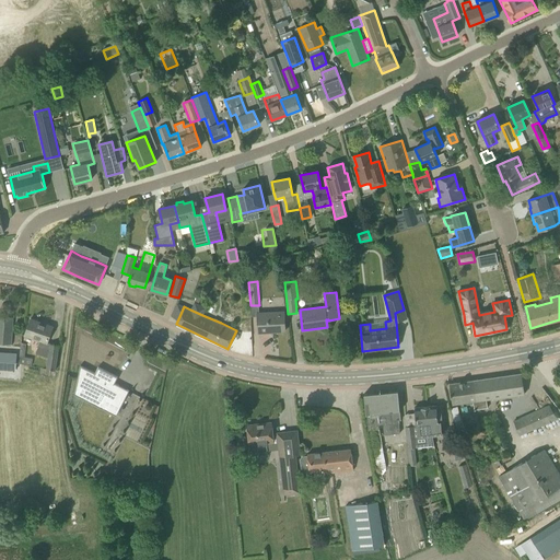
[(257,312),(258,322),(258,333),(284,331),(283,311),(257,312)]
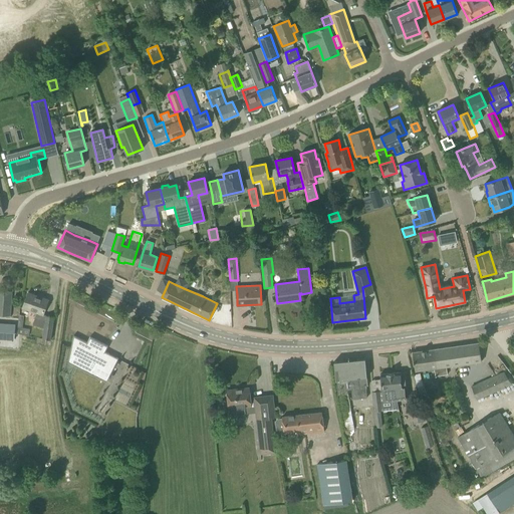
[(0,314),(10,315),(12,291),(0,290),(0,314)]
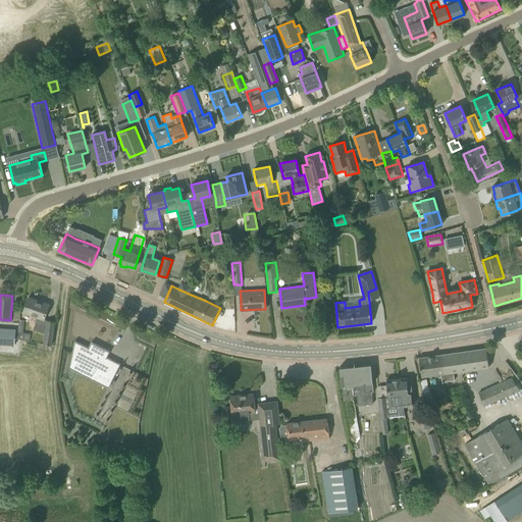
[(44,334),(43,344),(51,346),(55,321),(47,320),(44,319),(49,305),(29,298),(22,314),(37,318),(33,329),(44,334)]
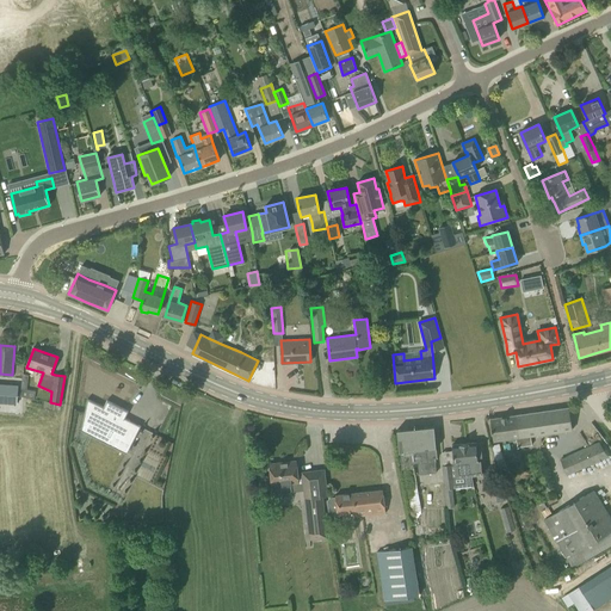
[(23,374),(22,381),(19,396),(34,400),(35,392),(26,389),(29,376),(23,374)]
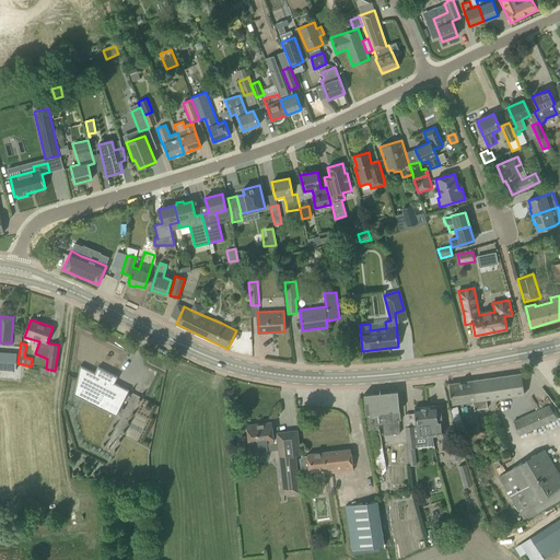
[(15,353),(0,351),(0,369),(15,370),(15,353)]
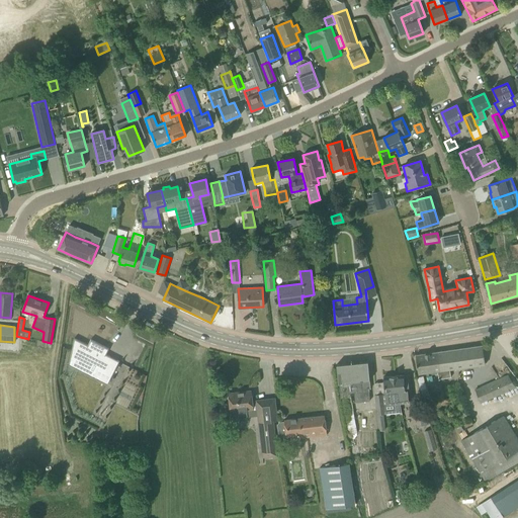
[(74,338),(70,355),(80,360),(77,367),(94,375),(93,378),(107,385),(119,361),(105,354),(108,349),(90,340),(87,345),(74,338)]
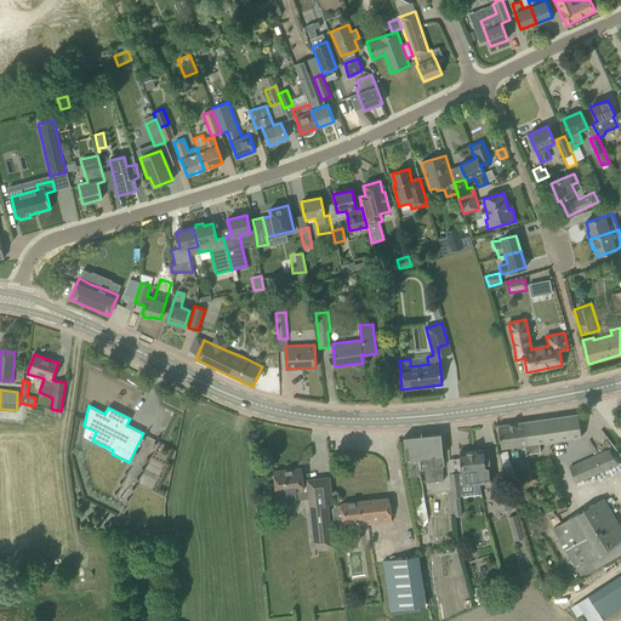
[(499,426),(500,438),(501,449),(524,446),(525,455),(540,453),(539,443),(581,437),(579,414),(499,426)]
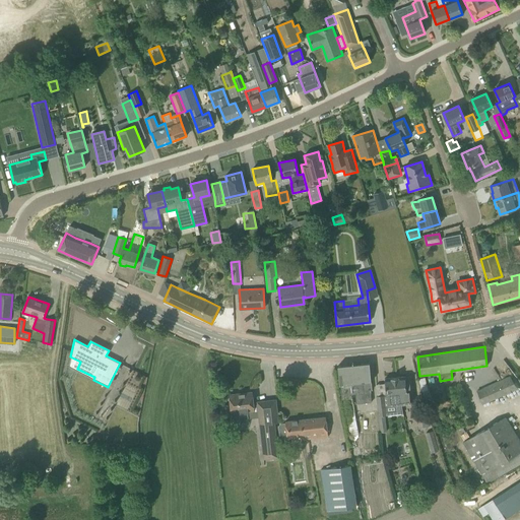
[(341,399),(351,398),(350,394),(354,394),(355,404),(371,402),(370,390),(372,390),(369,364),(338,367),(341,399)]
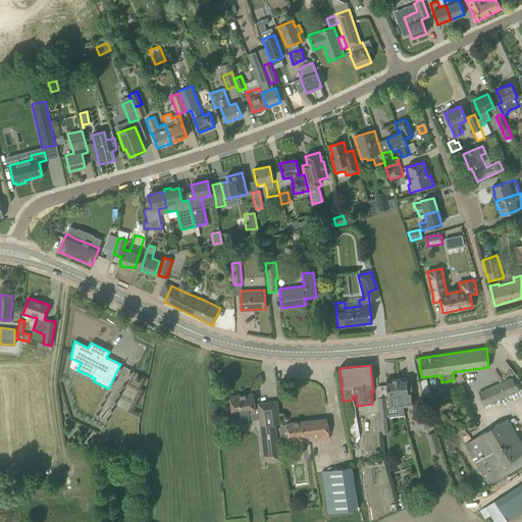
[(407,378),(398,379),(386,380),(389,409),(415,406),(413,378),(407,378)]
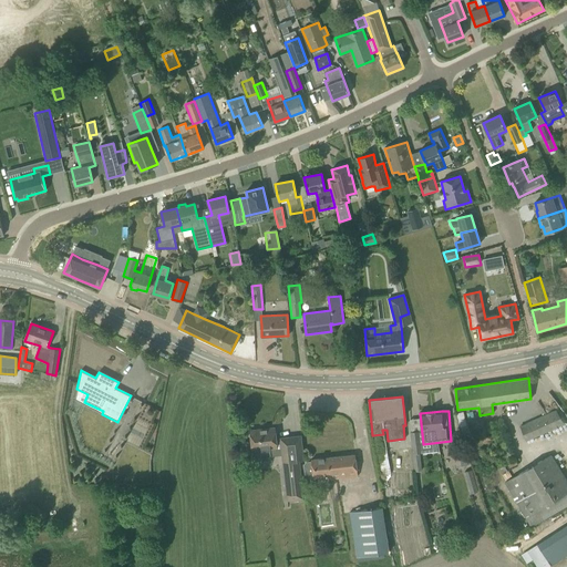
[(519,425),(525,440),(565,424),(556,411),(519,425)]
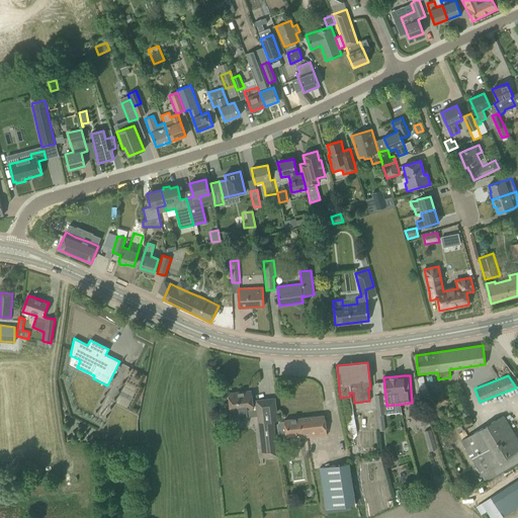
[(417,378),(421,397),(423,402),(426,410),(433,407),(428,395),(426,391),(427,391),(423,376),(417,378)]
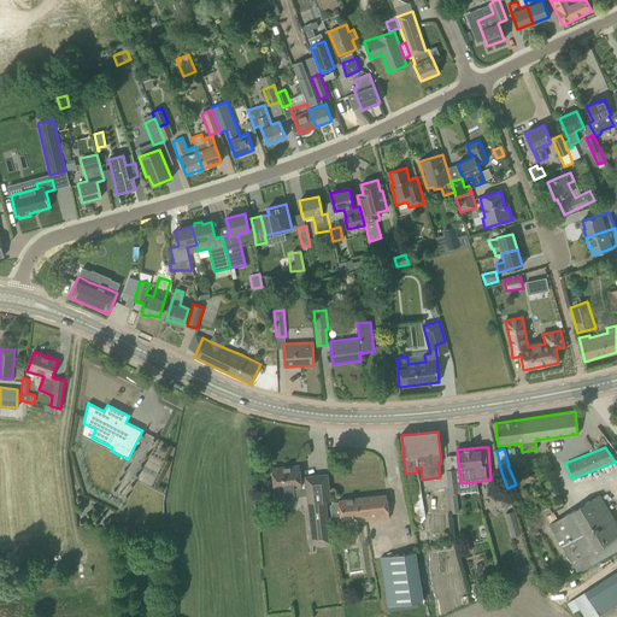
[(295,497),(294,493),(303,493),(299,465),(272,469),(275,499),(295,497)]
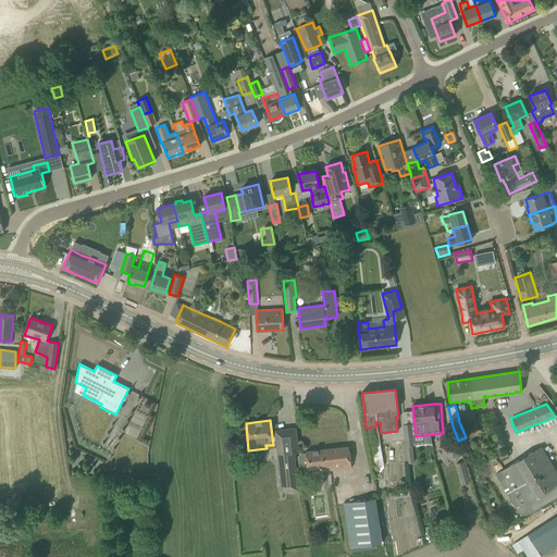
[(403,424),(405,446),(411,446),(415,445),(413,436),(412,436),(411,424),(411,423),(403,424)]
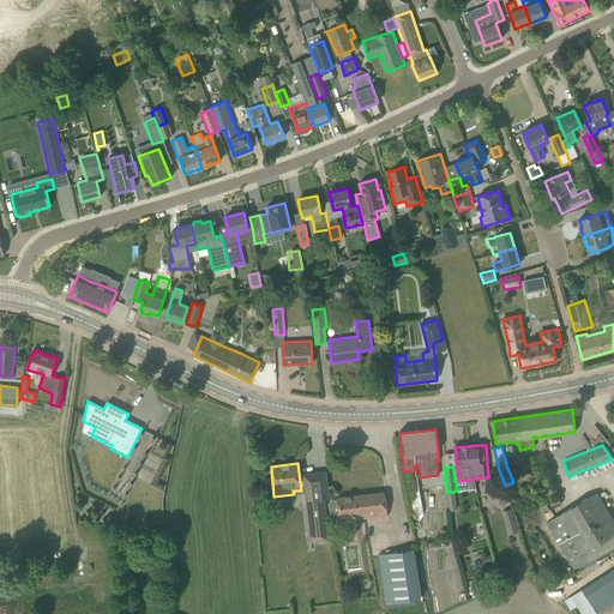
[(304,474),(311,542),(329,540),(324,499),(329,499),(326,471),(304,474)]
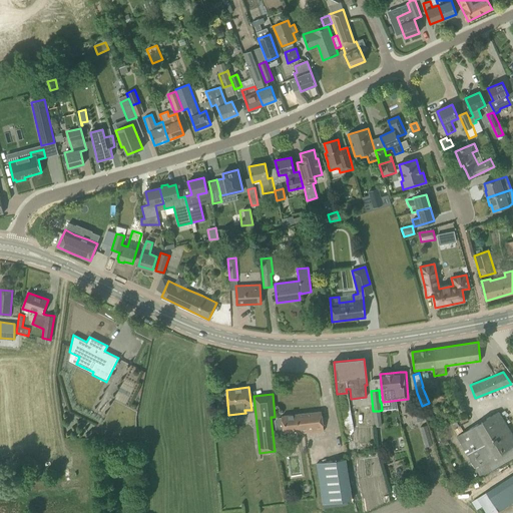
[(413,407),(417,422),(425,420),(421,405),(413,407)]
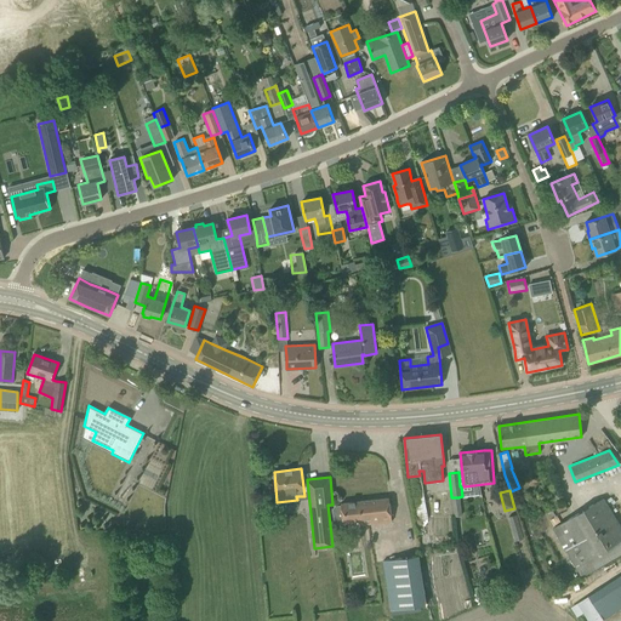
[(410,497),(414,522),(428,519),(423,495),(410,497)]
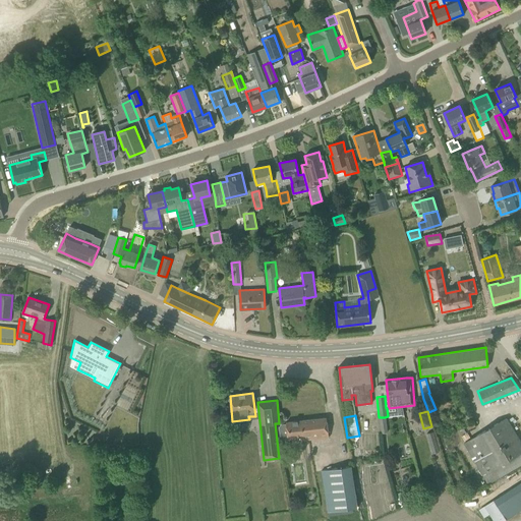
[(279,427),(280,438),(283,440),(302,438),(303,441),(329,438),(327,418),(286,422),(286,424),(281,425),(279,427)]
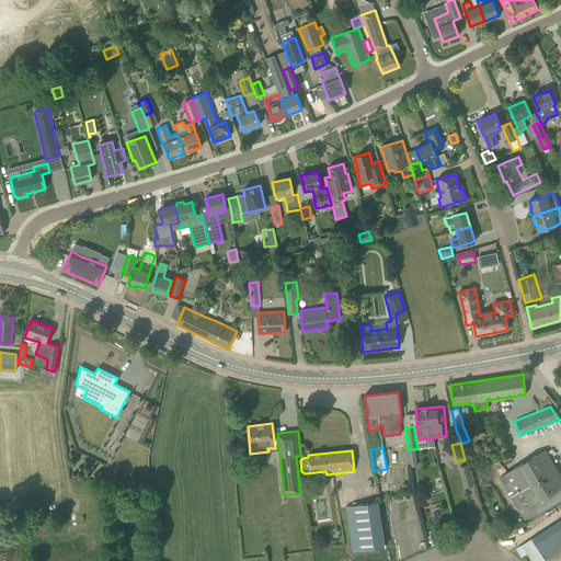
[(500,478),(525,522),(560,500),(560,482),(542,451),(500,478)]
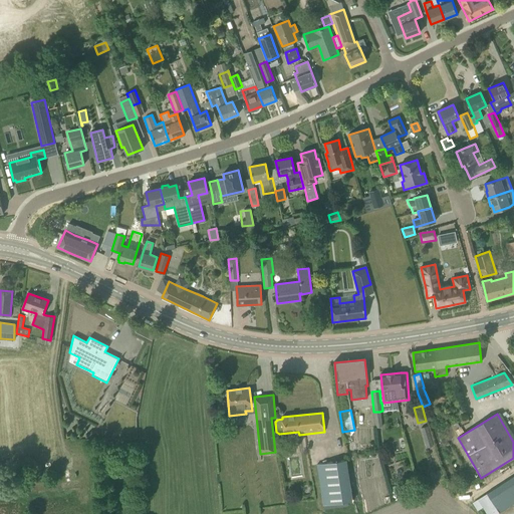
[(428,427),(421,428),(427,448),(433,446),(428,427)]
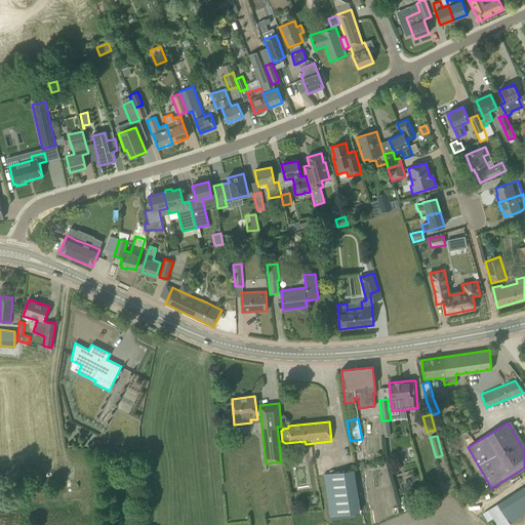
[(323,475),(329,517),(360,512),(354,470),(323,475)]
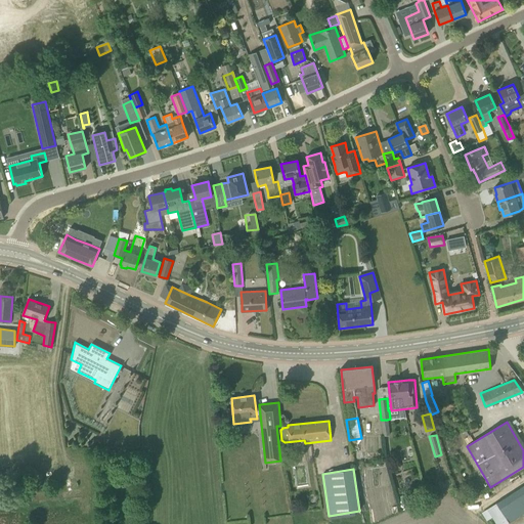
[(496,504),(479,515),(484,522),(491,517),(495,523),(504,523),(509,521),(509,522),(523,513),(523,484),(496,503),(496,504)]
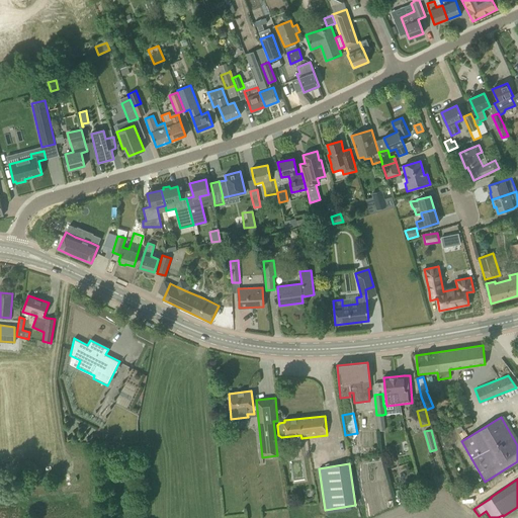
[(408,487),(411,495),(421,491),(418,484),(408,487)]
